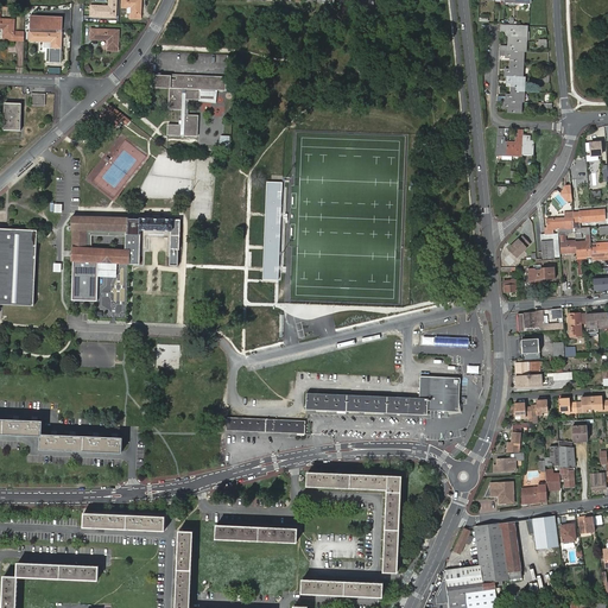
[(89,4),(89,18),(116,18),(116,0),(108,0),(108,5),(89,4)]
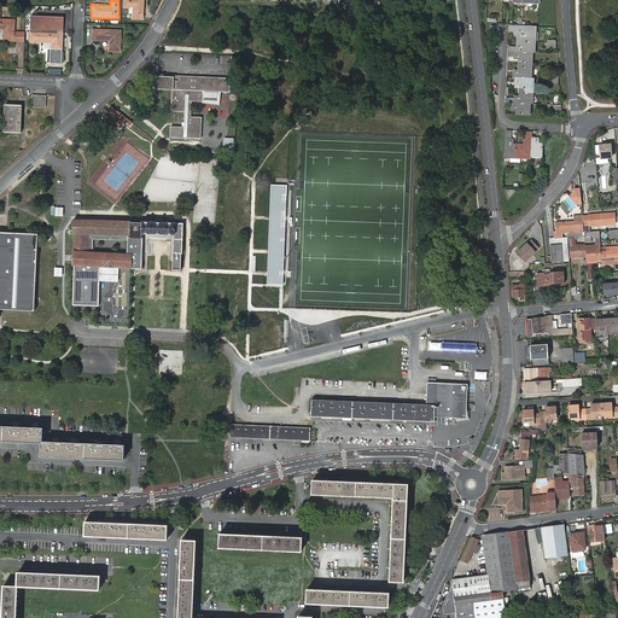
[(124,0),(124,6),(134,6),(134,17),(144,18),(144,0),(124,0)]
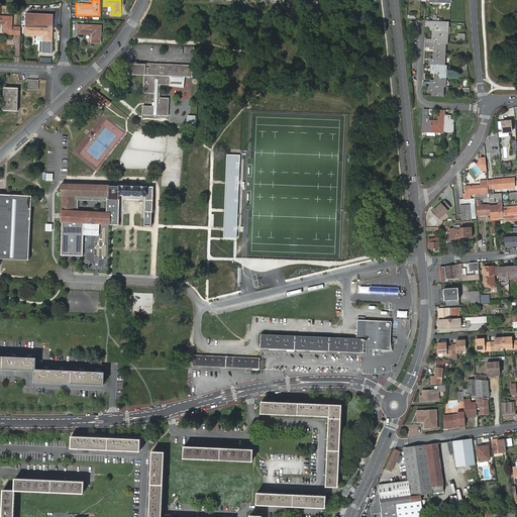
[(55,14),(26,13),(25,25),(54,26),(55,14)]
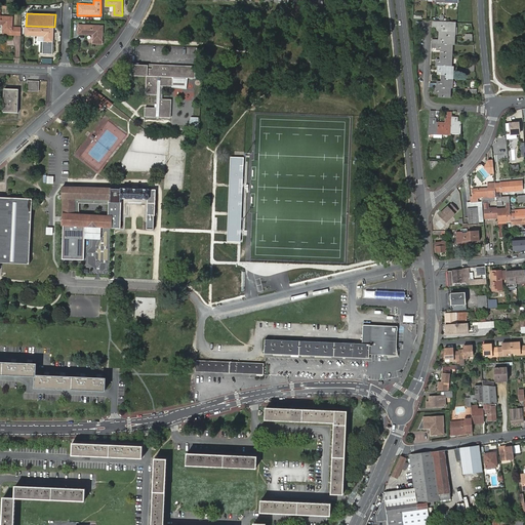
[(11,31),(12,16),(0,15),(0,25),(0,24),(3,25),(3,31),(11,31)]
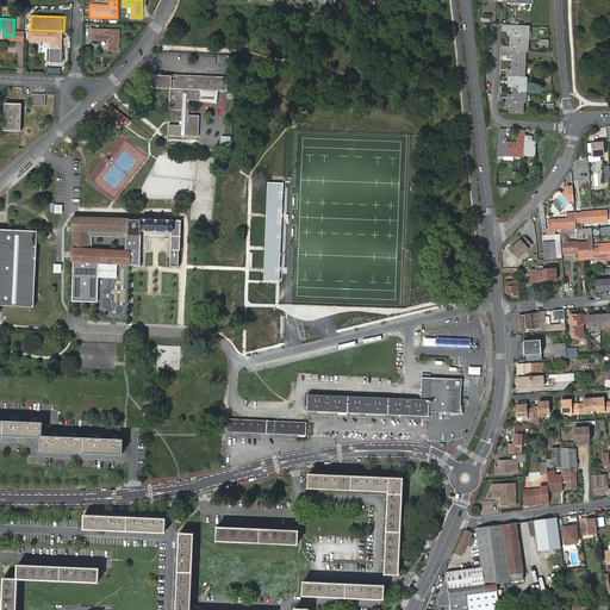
[(514,104),(512,107),(524,109),(526,97),(527,97),(528,73),(527,73),(527,47),(529,48),(530,22),(514,22),(505,22),(505,26),(510,26),(510,32),(514,32),(512,42),(504,42),(504,51),(510,51),(515,51),(515,54),(515,64),(515,67),(509,67),(509,72),(511,72),(511,76),(516,76),(516,79),(516,89),(516,92),(511,92),(503,91),(503,97),(508,97),(508,101),(514,101),(514,104)]
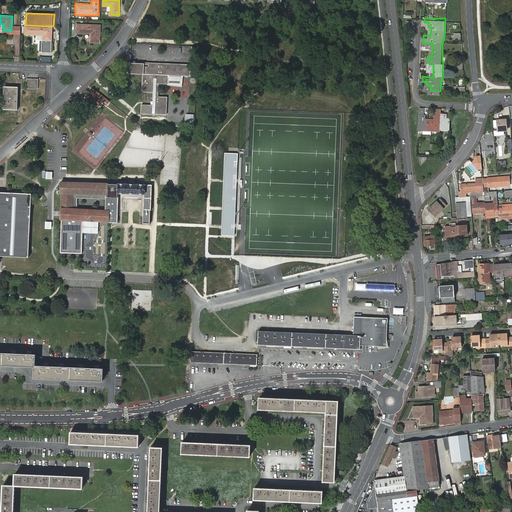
[(92,39),(100,39),(100,25),(77,24),(76,33),(85,33),(85,32),(92,33),(92,39)]
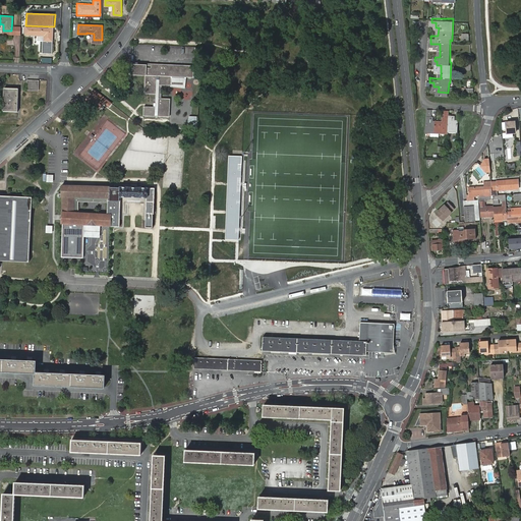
[(53,27),(33,26),(32,35),(34,35),(34,34),(45,35),(45,41),(53,42),(53,27)]
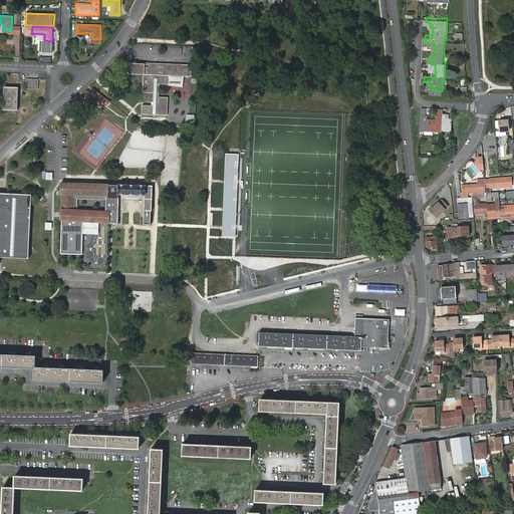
[(142,113),(168,114),(169,97),(157,96),(158,84),(169,85),(169,76),(192,77),(192,65),(159,64),(159,68),(146,68),(146,64),(129,64),(129,74),(144,75),(144,92),(155,93),(154,105),(143,105),(142,113)]
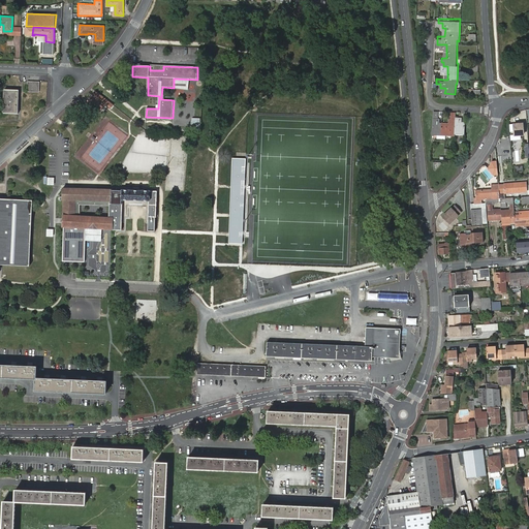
[(27,82),(27,92),(39,92),(39,83),(27,82)]
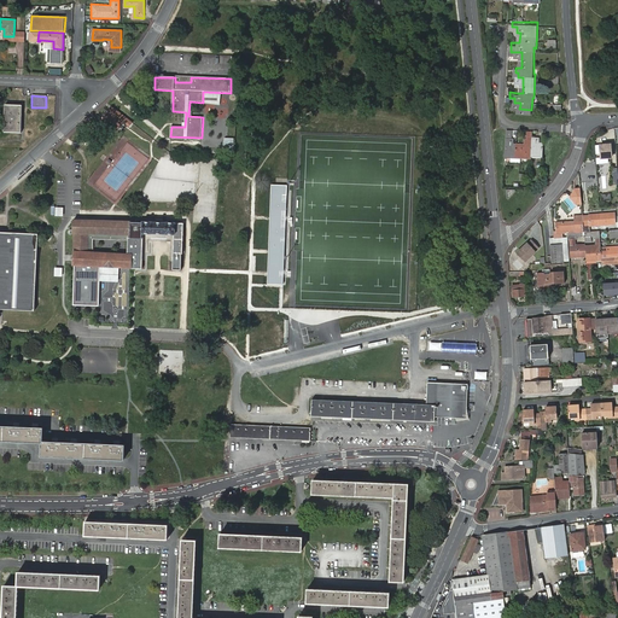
[(5,105),(4,133),(21,134),(23,106),(5,105)]
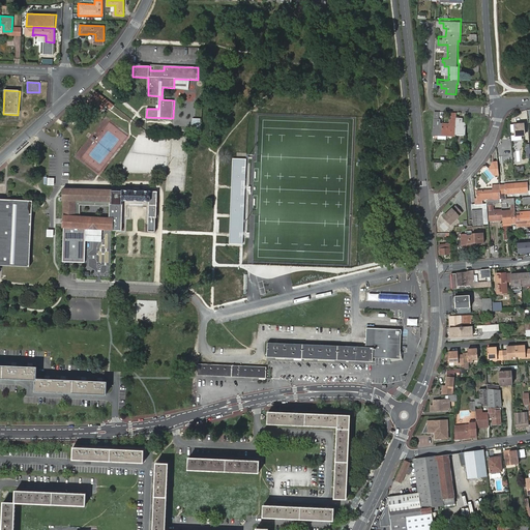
[(107,107),(111,110),(114,105),(95,90),(85,102),(100,114),(107,107)]
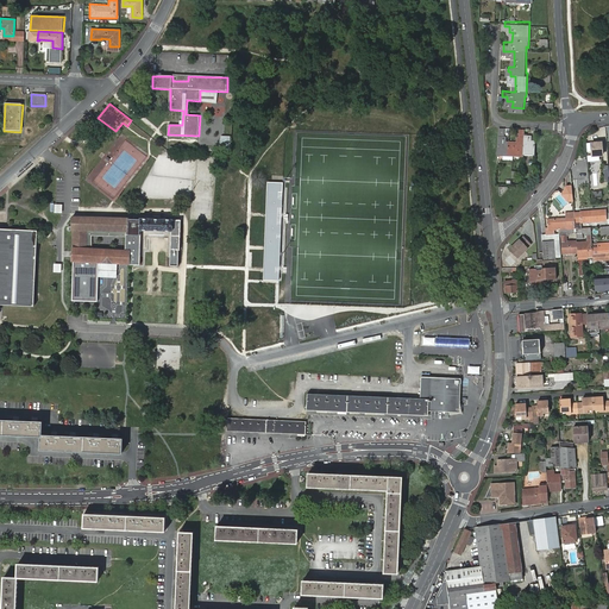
[(522,125),(522,133),(522,137),(520,137),(509,137),(507,137),(507,132),(507,124),(502,124),(501,132),(501,149),(527,151),(527,148),(537,149),(538,137),(535,136),(532,136),(532,131),(528,131),(528,125),(522,125)]
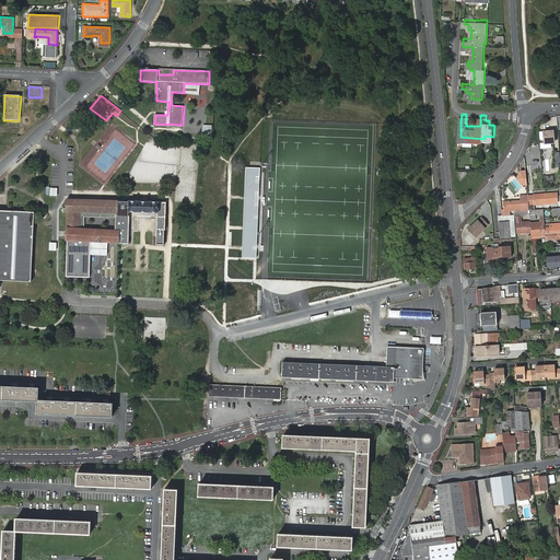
[(540,132),(540,139),(545,139),(546,143),(555,143),(553,131),(540,132)]
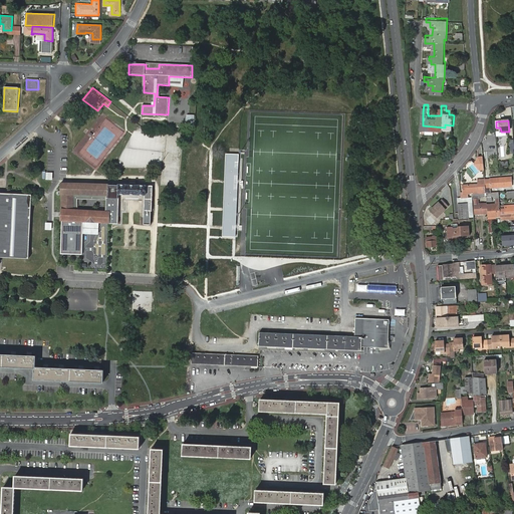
[(431,153),(423,152),(424,160),(425,161),(431,154),(431,153)]
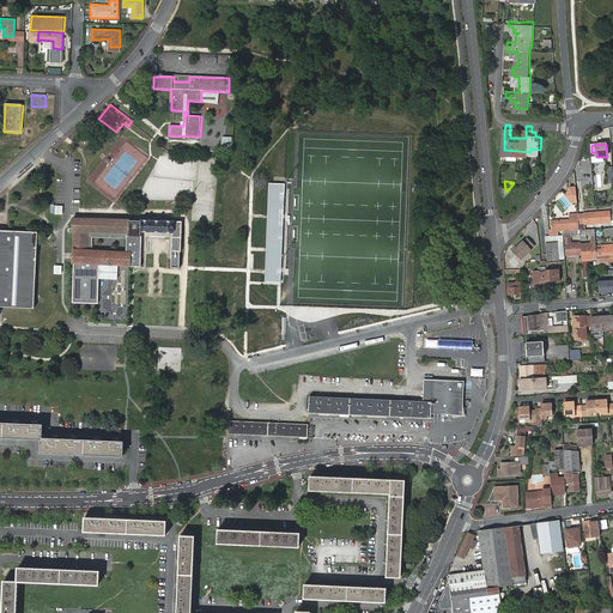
[(285,184),(268,183),(266,271),(265,281),(281,281),(285,184)]
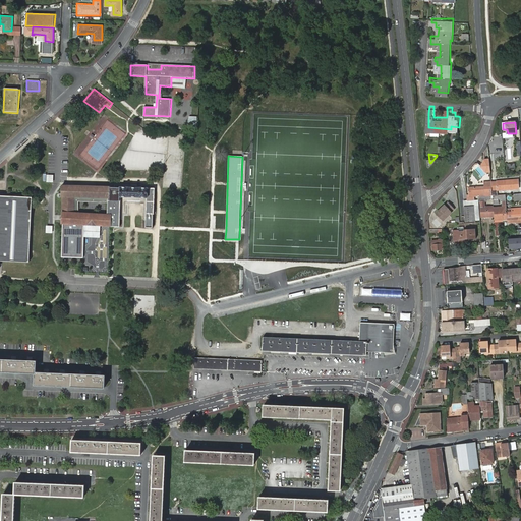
[(490,172),(489,158),(484,159),(480,166),(486,173),(490,172)]
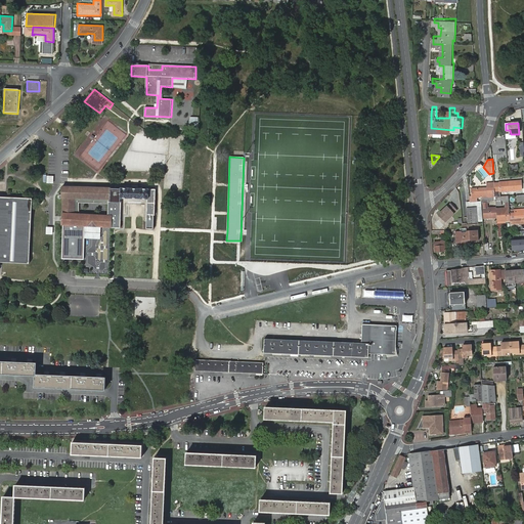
[(482,167),(478,170),(483,176),(482,177),(483,179),(485,178),(489,175),(482,167)]
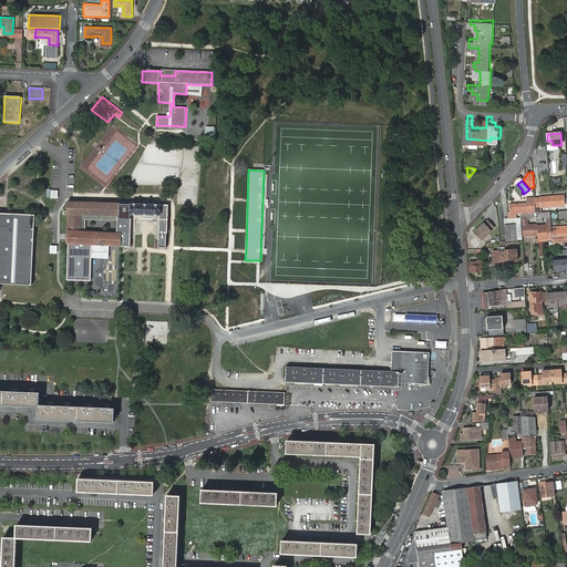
[(540,198),(535,198),(535,202),(536,210),(536,213),(538,213),(542,213),(540,206),(565,205),(564,195),(540,196),(540,198)]
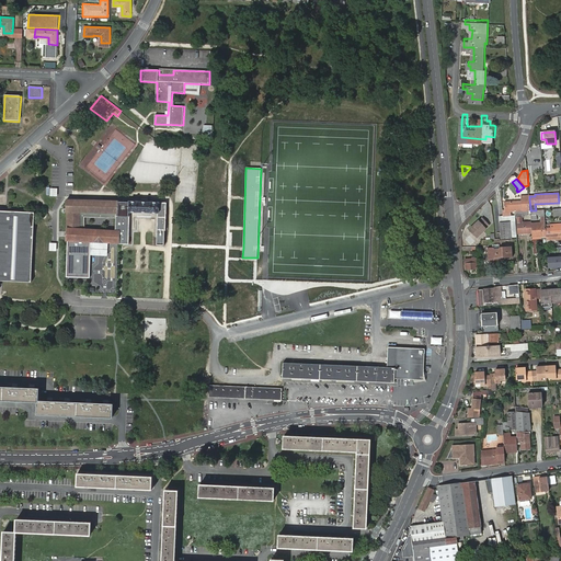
[(505,212),(515,212),(528,210),(530,210),(530,208),(529,199),(525,201),(524,201),(505,202),(505,212)]
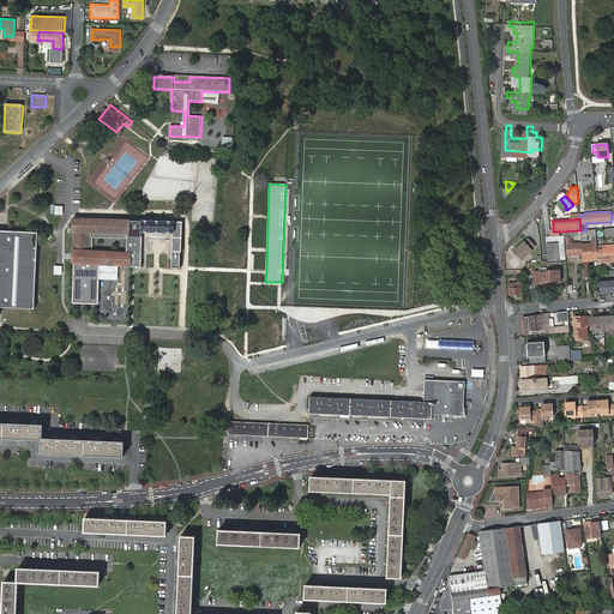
[(173,233),(172,268),(180,268),(182,221),(132,221),(74,220),(73,264),(133,266),(142,266),(142,232),(173,233)]
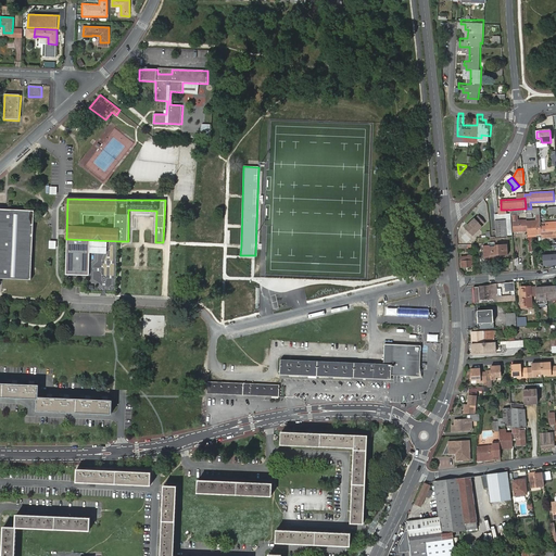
[(4,210),(0,209),(0,278),(2,279),(30,280),(30,274),(33,225),(34,218),(34,211),(4,210)]
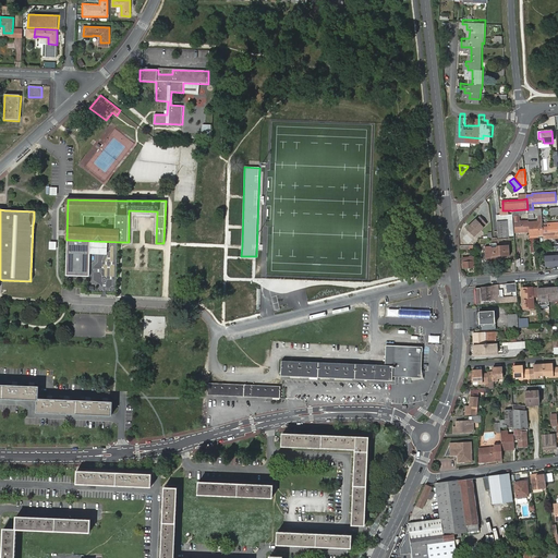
[(497,220),(498,238),(509,237),(514,237),(513,217),(512,215),(508,215),(508,220),(497,220)]
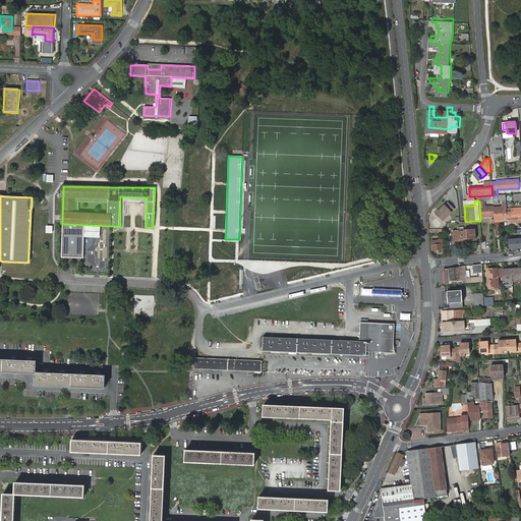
[(485,203),(480,203),(481,215),(482,215),(482,217),(495,216),(494,207),(485,208),(485,203)]
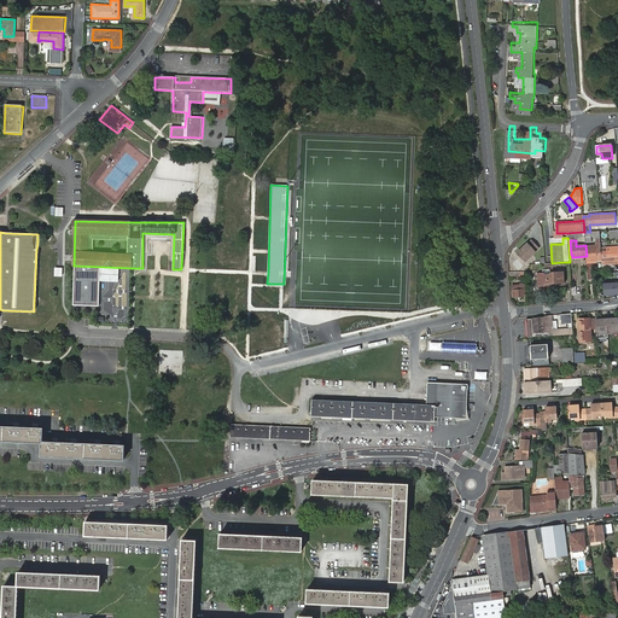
[(528,243),(517,252),(525,262),(536,252),(535,251),(538,249),(532,242),(529,244),(528,243)]
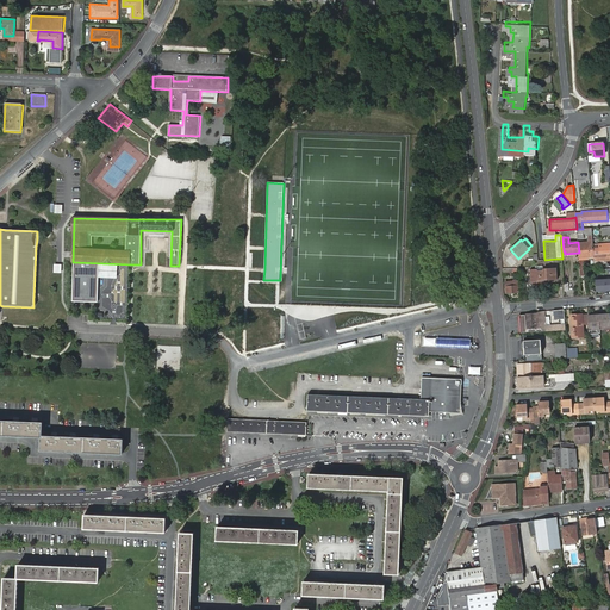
[(593,256),(593,242),(580,243),(582,256),(593,256)]
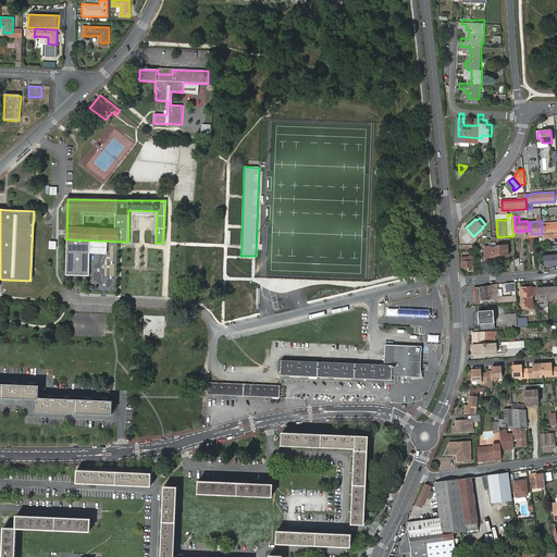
[(547,227),(543,227),(544,237),(556,236),(556,221),(547,222),(547,227)]
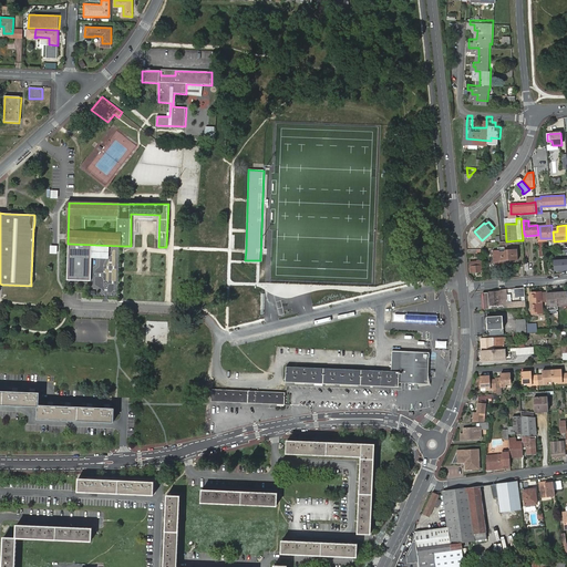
[(92,245),(68,244),(66,279),(90,280),(92,245)]
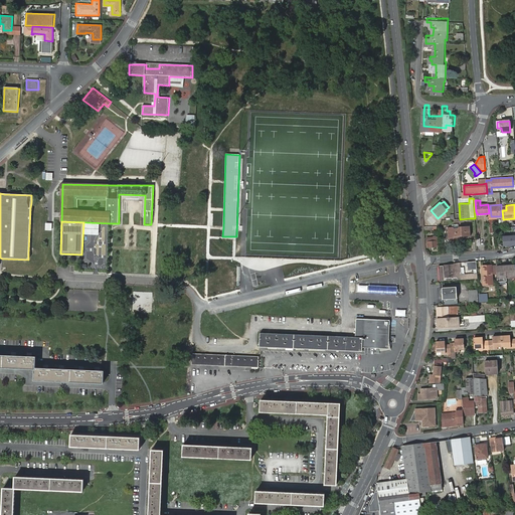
[(454,228),(454,226),(448,226),(449,237),(460,237),(460,235),(472,234),(471,225),(459,226),(459,227),(454,228)]
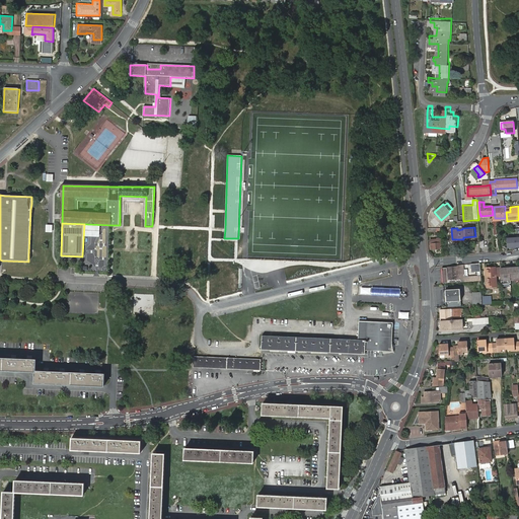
[(518,236),(507,238),(507,248),(518,247),(518,236)]
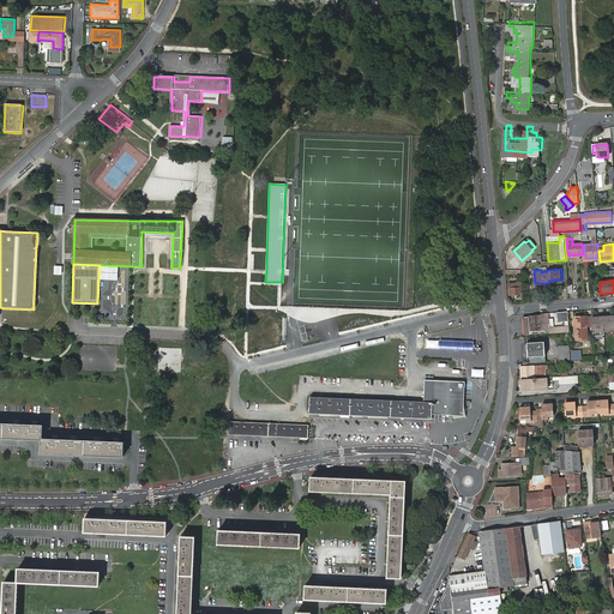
[(510,283),(510,294),(522,294),(522,283),(510,283)]
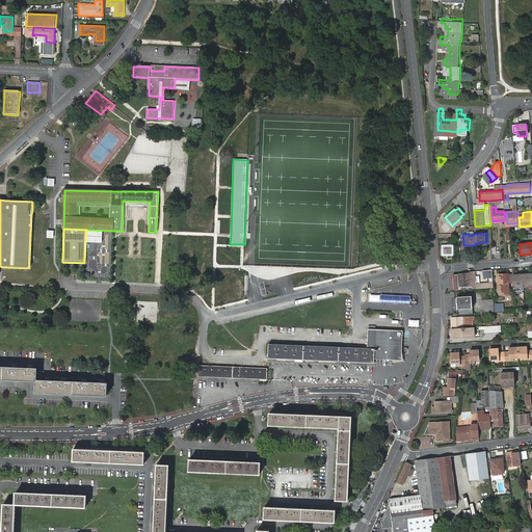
[(491,270),(482,270),(483,278),(493,278),(491,270)]
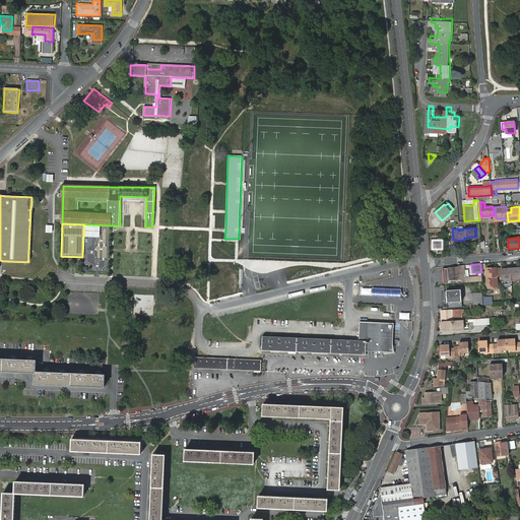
[(508,276),(519,275),(519,264),(507,265),(507,267),(501,267),(502,279),(508,279),(508,276)]
